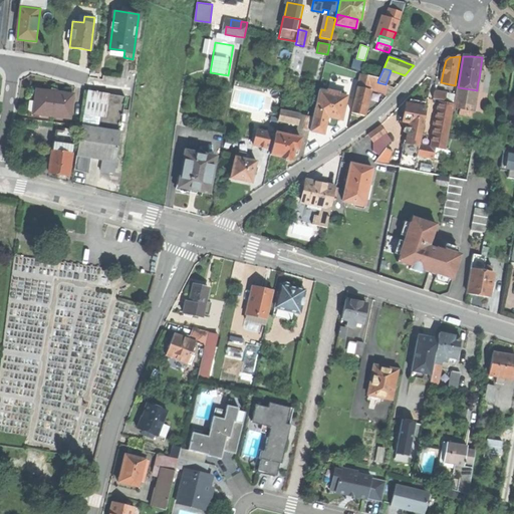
[(361,73),(357,87),(370,90),(371,88),(386,93),(389,85),(386,84),(377,82),(379,77),(361,73)]
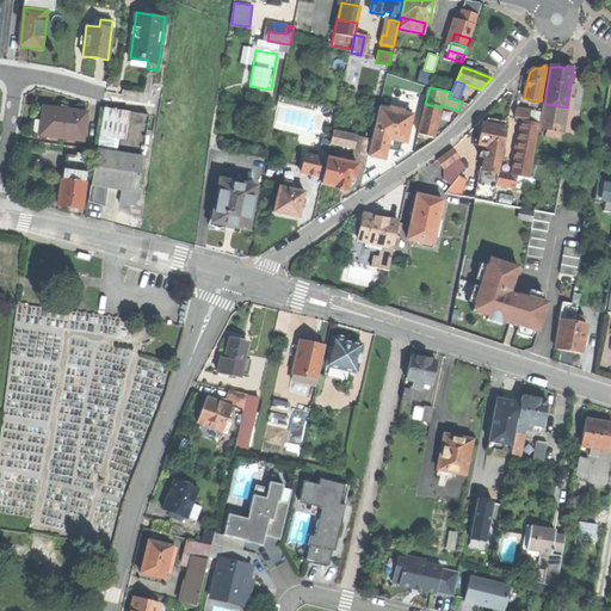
[(440,107),(425,104),(419,134),(433,137),(437,123),(440,107)]
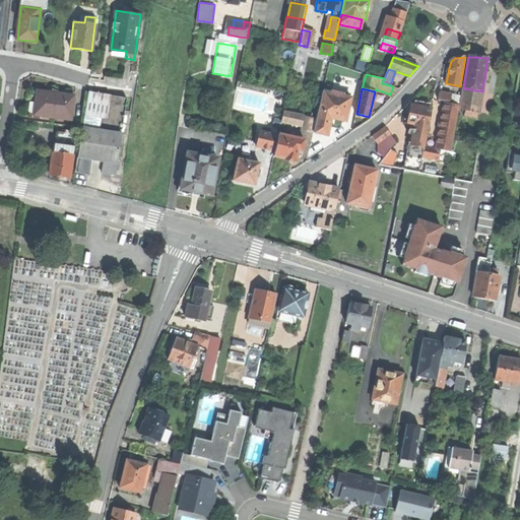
[(478,113),(482,91),(463,88),(459,110),(478,113)]
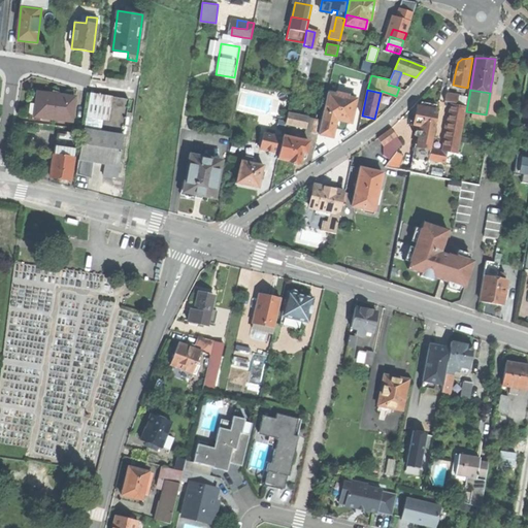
[(54,94),(36,92),(34,116),(71,120),(74,96),(54,94)]
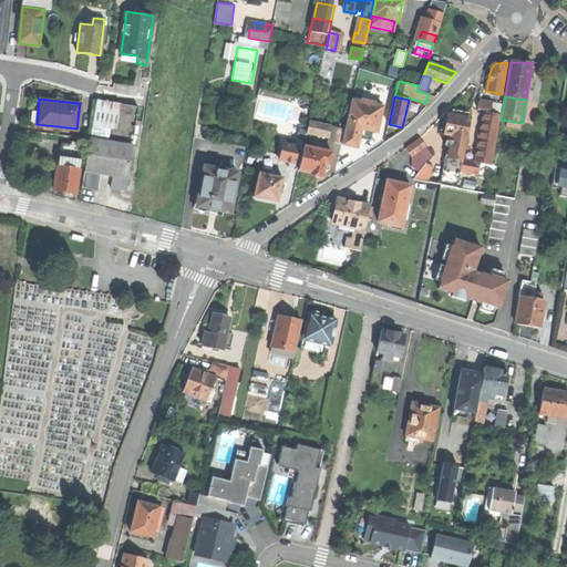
[(138,106),(95,100),(84,171),(101,174),(113,175),(112,187),(116,187),(126,189),(138,106)]
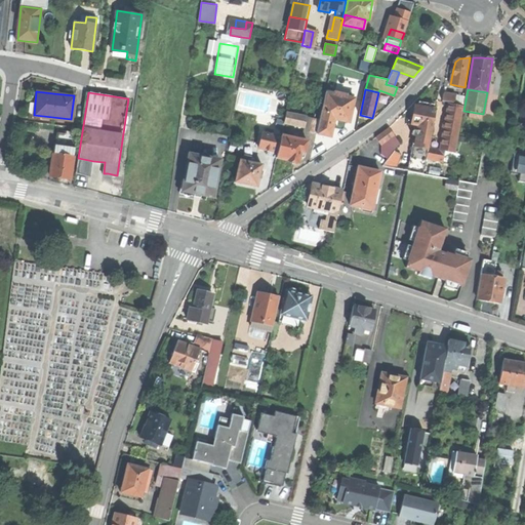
[(317,133),(331,136),(334,119),(340,120),(350,122),(355,98),(347,96),(347,95),(335,92),(335,94),(326,92),(320,120),(317,132),(317,133)]
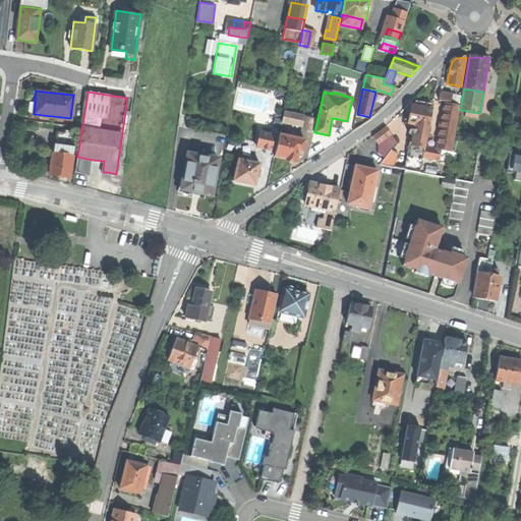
[(440,101),(460,105),(461,97),(441,94),(440,97),(440,101)]
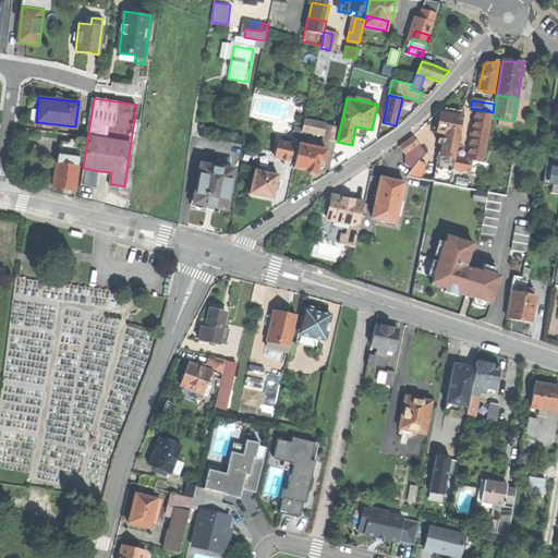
[(477,111),(475,119),(489,121),(490,113),(477,111)]
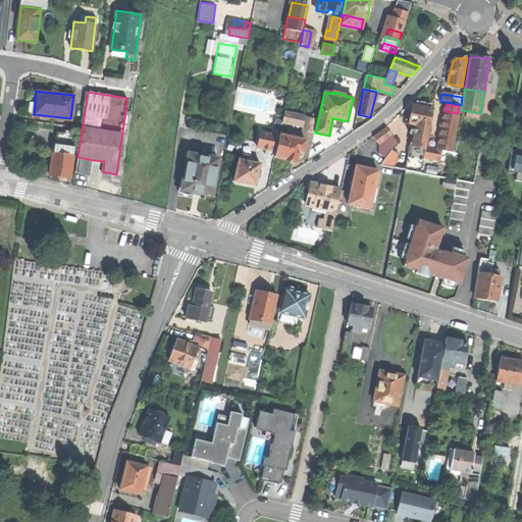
[(432,109),(413,106),(411,114),(410,123),(417,124),(415,134),(428,136),(430,126),(429,126),(432,109)]
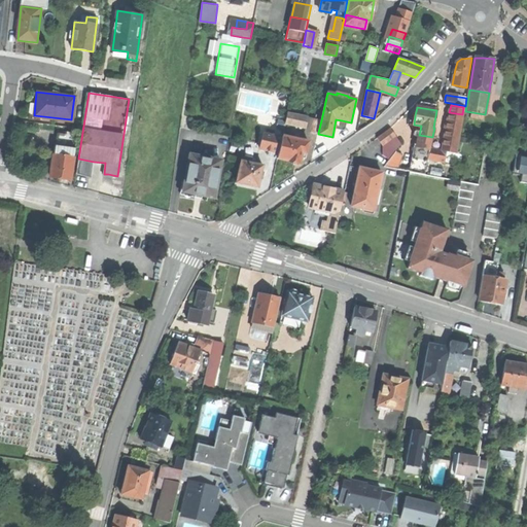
[(462,114),(449,112),(445,140),(457,142),(462,114)]
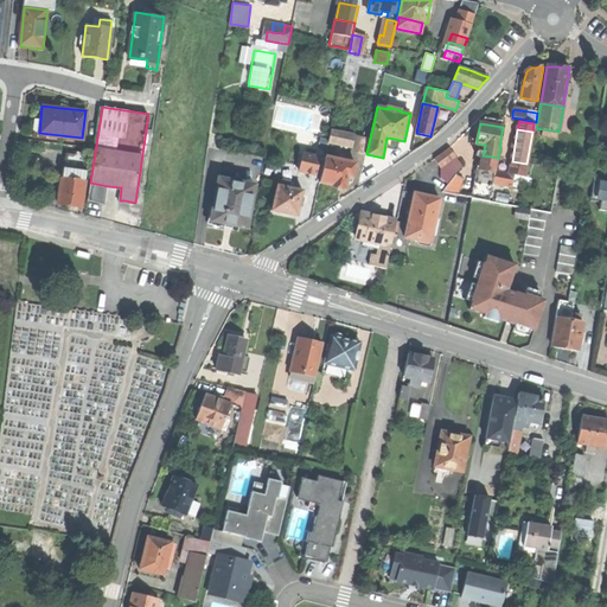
[(331,131),(330,138),(328,142),(352,147),(355,135),(331,131)]
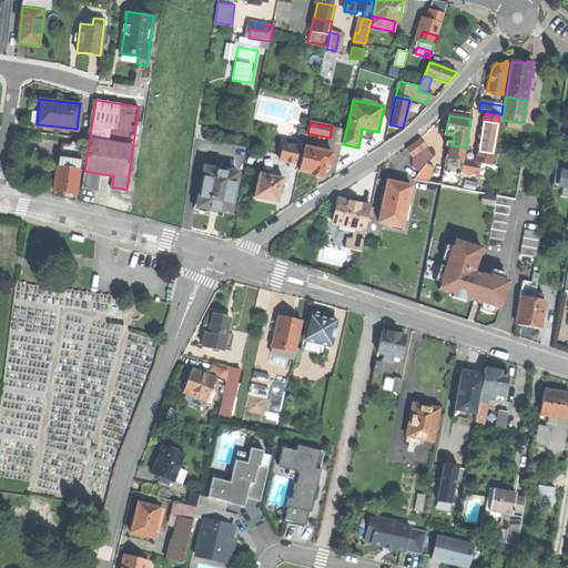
[(297,135),(306,138),(307,133),(308,129),(300,127),(297,135)]
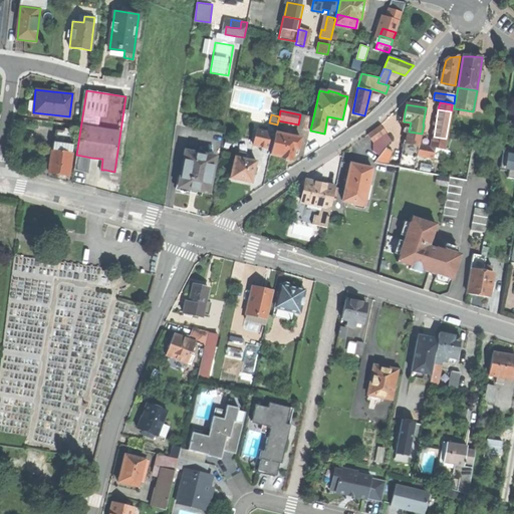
[(304,129),(310,130),(313,117),(307,115),(304,129)]
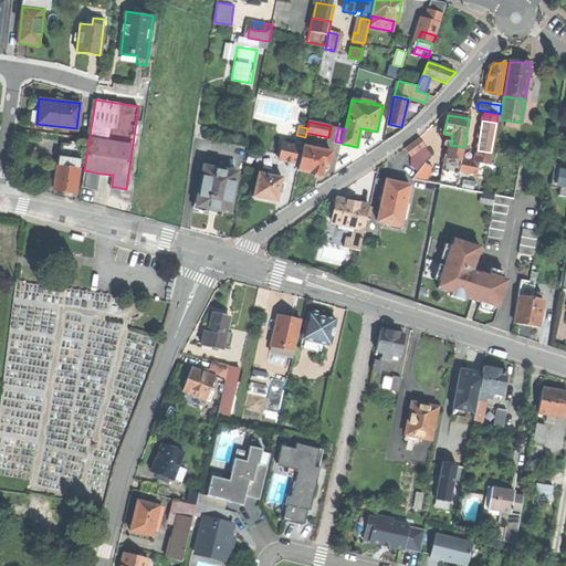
[(406,149),(411,156),(425,146),(419,138),(406,149)]
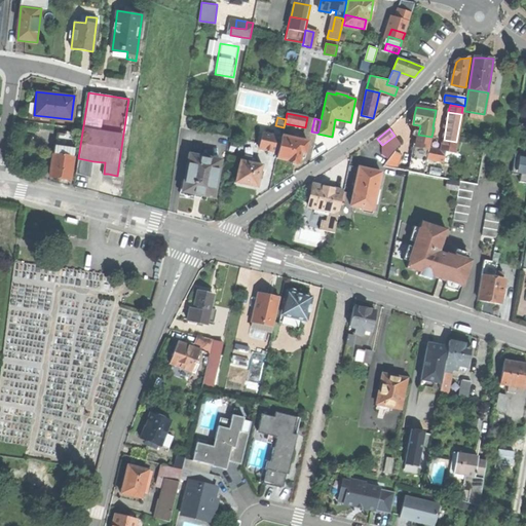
[(57,133),(54,145),(75,148),(76,135),(57,133)]
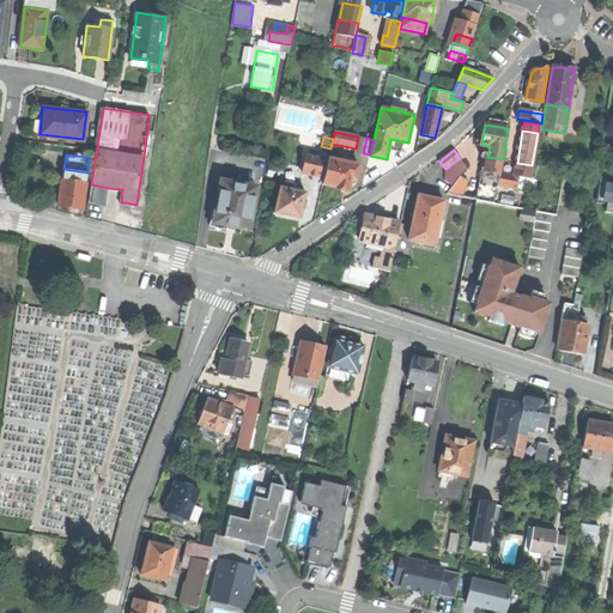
[(304,171),(325,176),(328,158),(308,155),(304,171)]
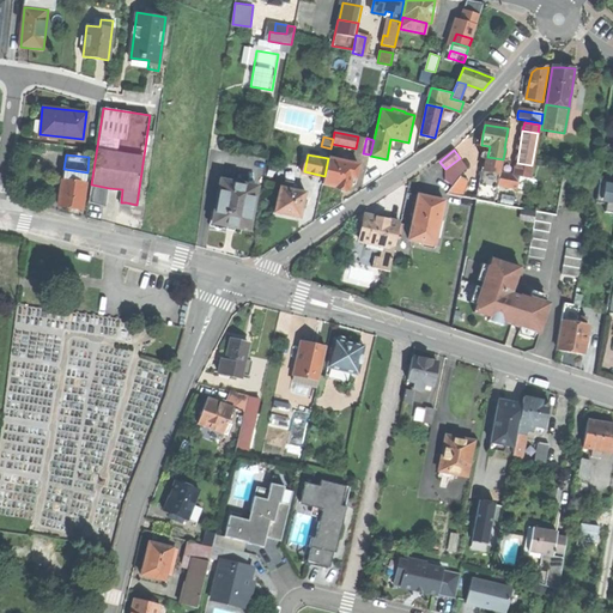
[(501,173),(503,159),(487,157),(486,165),(484,181),(498,183),(501,173)]
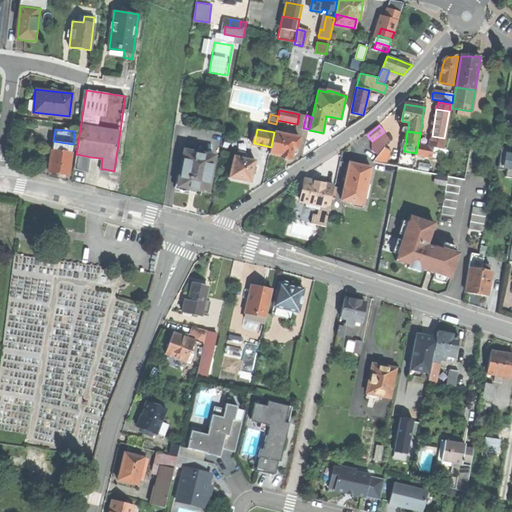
[(299,138),(274,132),(271,147),(270,154),(280,156),(280,157),(285,159),(291,160),(292,155),(296,156),(299,138)]
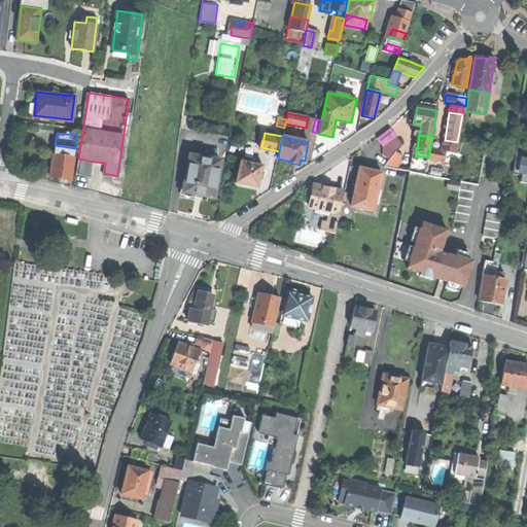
[(402,144),(395,136),(383,145),(383,155),(389,161),(396,151),(402,144)]
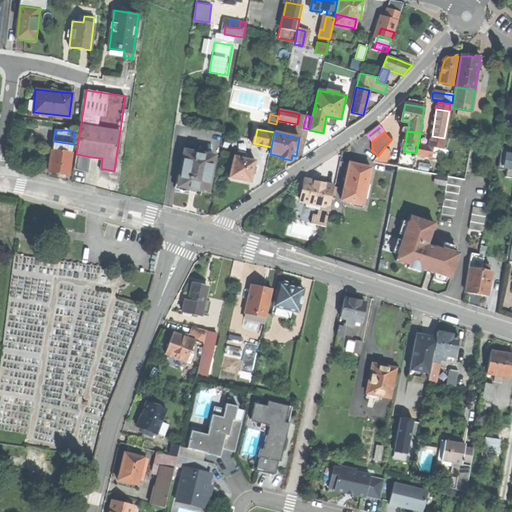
[(416,155),(416,153),(404,151),(406,138),(403,137),(398,167),(413,170),(416,155)]
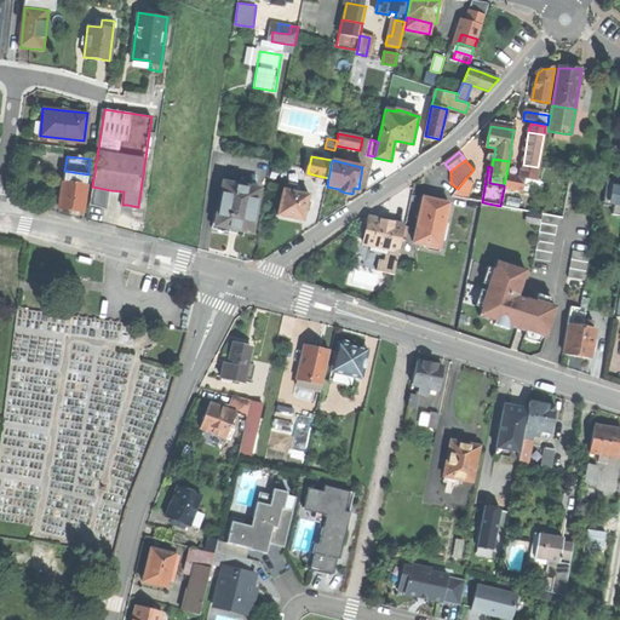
[(64,171),(63,181),(87,184),(89,174),(64,171)]
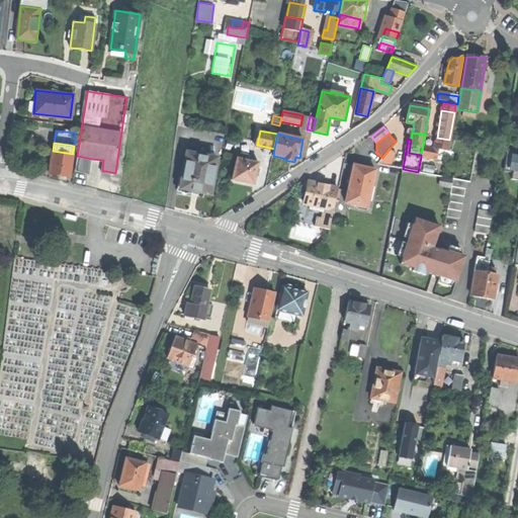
[(439,149),(423,146),(421,155),(421,157),(437,160),(439,149)]
